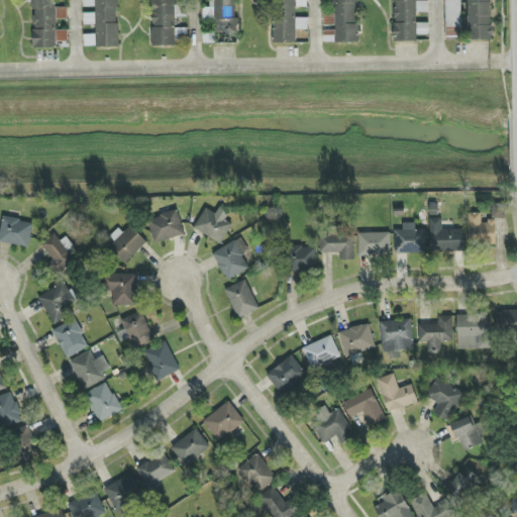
[(33,48),(56,48),(58,41),(67,41),(68,30),(56,30),(56,19),(68,19),(68,8),(56,8),(55,0),(33,0),(34,29),(33,30),(33,48)]
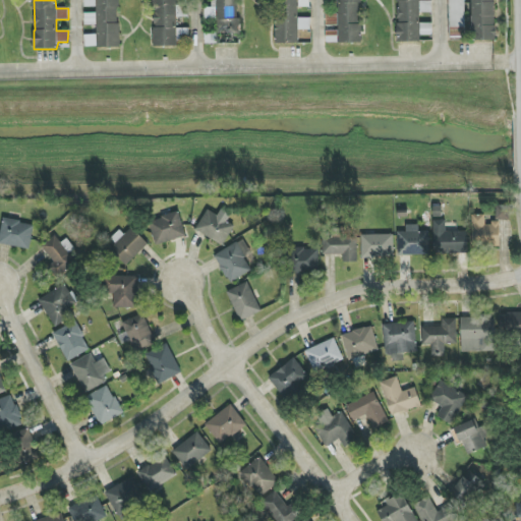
[(118,0),(83,0),(84,7),(96,7),(96,13),(84,13),(84,25),(96,25),(96,35),(84,36),(84,48),(120,47),(118,0)]
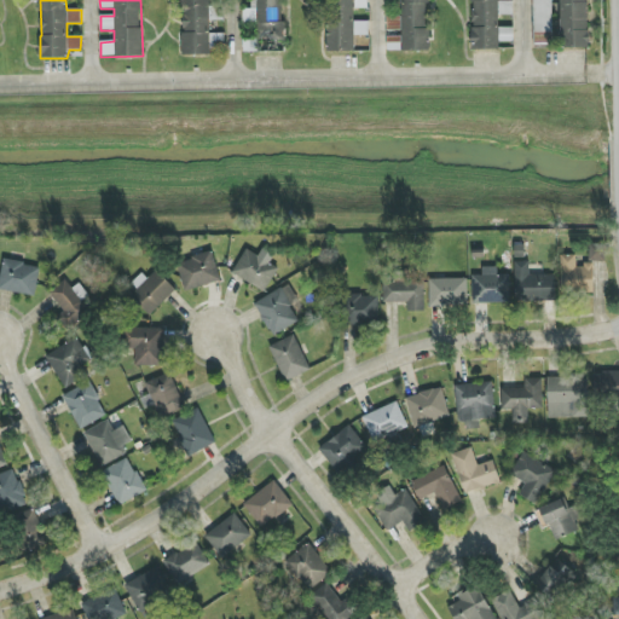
[(209,56),(208,0),(180,0),(181,56),(209,56)]
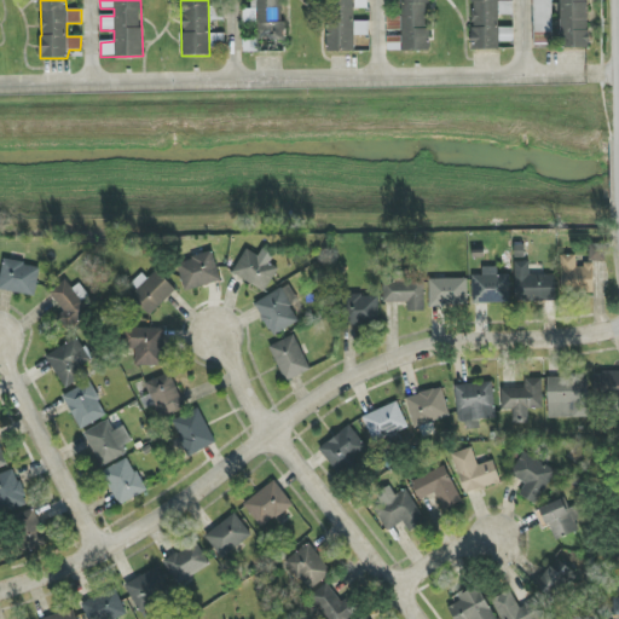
[(284,40),(283,6),(282,0),(252,0),(253,10),(243,10),(243,23),(258,23),(258,40),(284,40)]
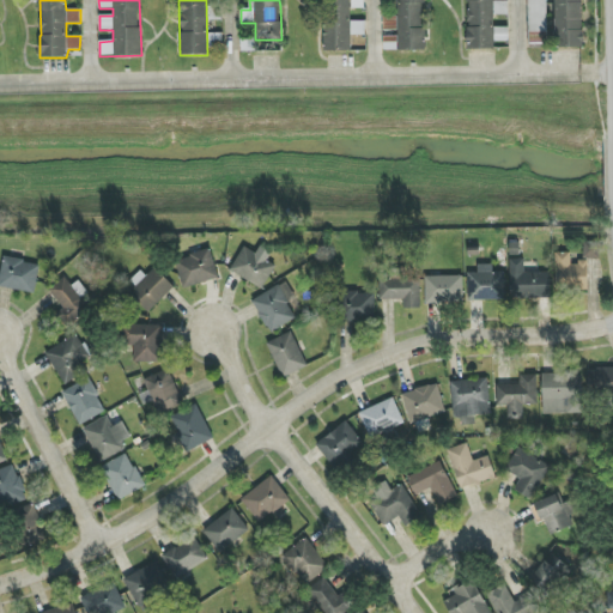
[(322,0),(323,50),(351,50),(351,35),(363,35),(363,22),(350,22),(350,0),(322,0)]
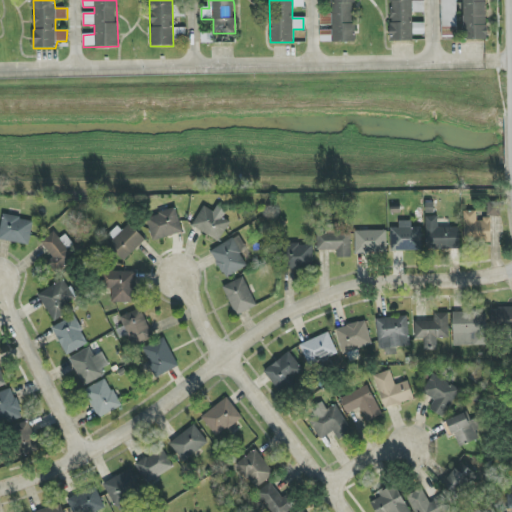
[(331,0),(332,43),(354,43),(353,0),(331,0)]
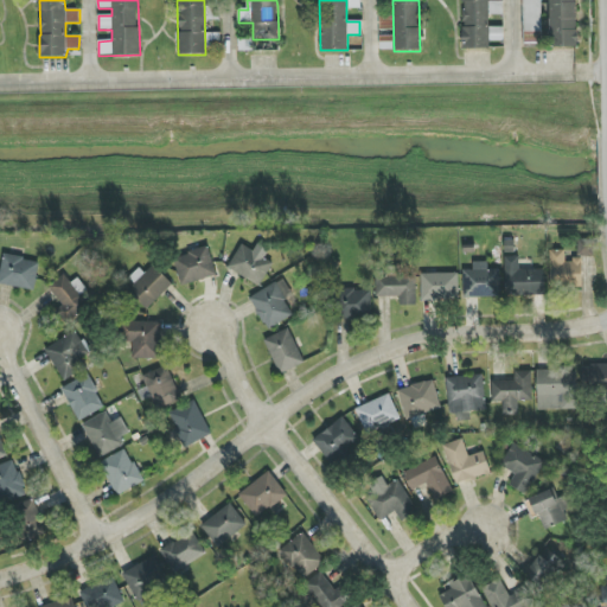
[(487,0),(461,0),(462,49),(490,49),(490,42),(503,42),(503,27),(490,27),(490,16),(504,14),(504,2),(489,2),(487,0)]
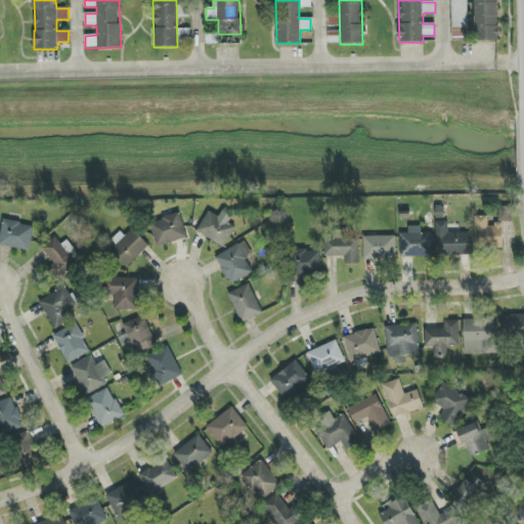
[(467,0),(451,0),(452,37),(468,37),(467,0)]
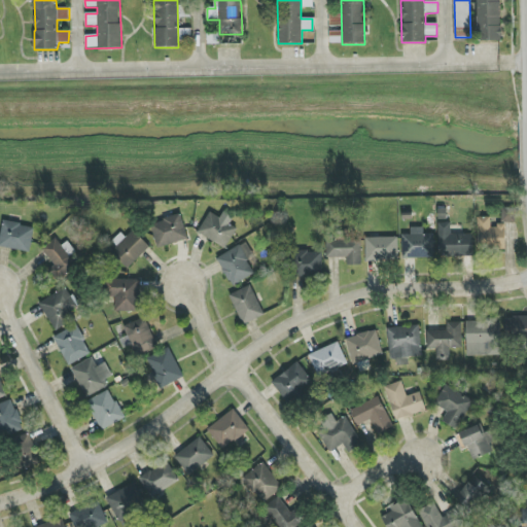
[(477,0),(477,41),(501,41),(500,0),(477,0)]
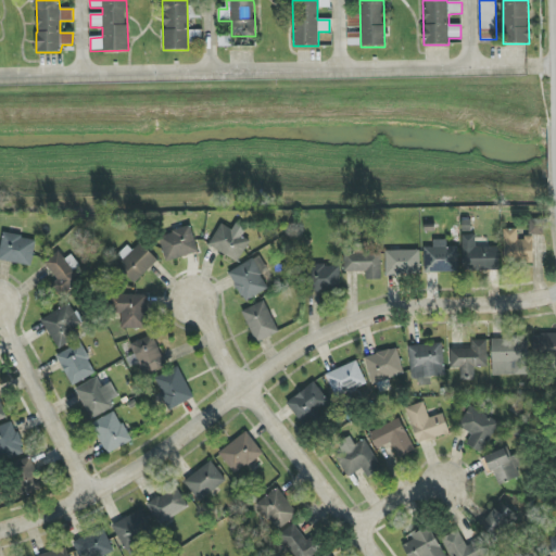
[(349,15),(348,46),(359,46),(361,15),(349,15)]
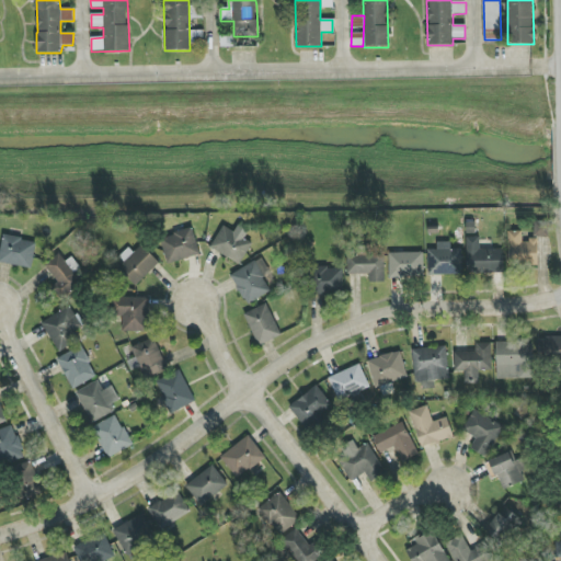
[(252,48),(253,37),(220,36),(220,47),(252,48)]
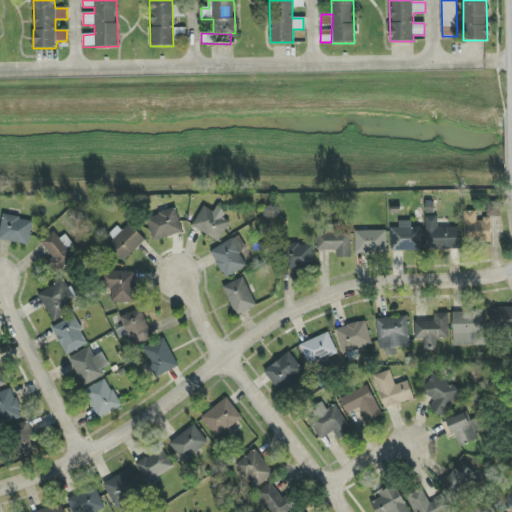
[(487,216),(500,216),(500,202),(487,202),(487,216)]
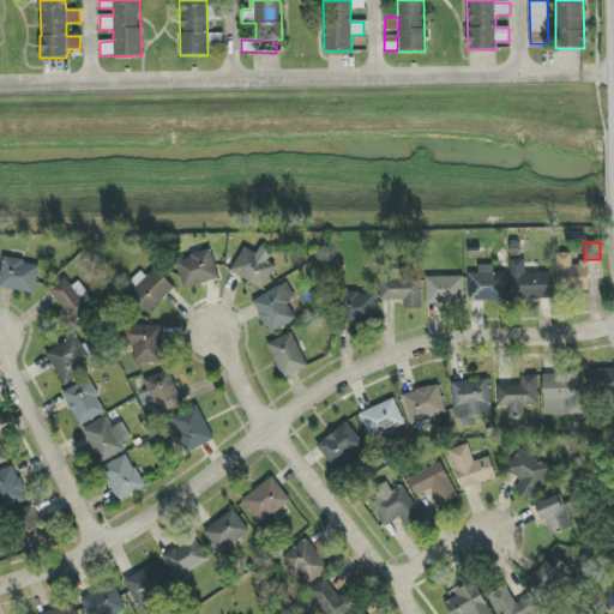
[(230,272),(264,289),(276,265),(244,248),(230,272)]
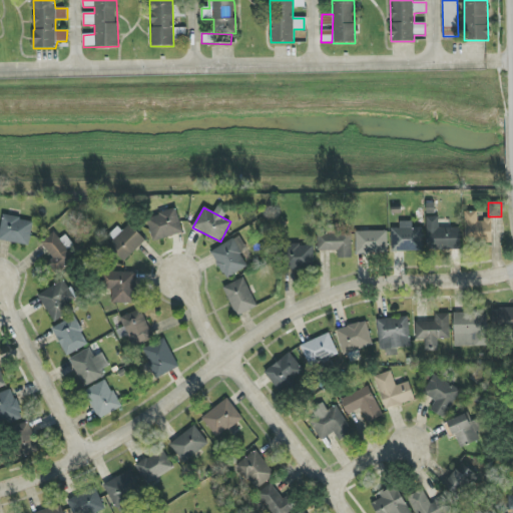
[(153,241),(183,233),(176,209),(146,217),(153,241)]
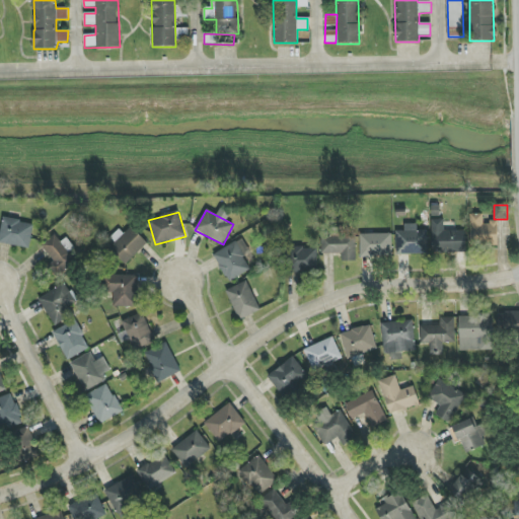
[(483,214),(469,214),(470,246),(499,245),(498,222),(484,222),(483,214)]
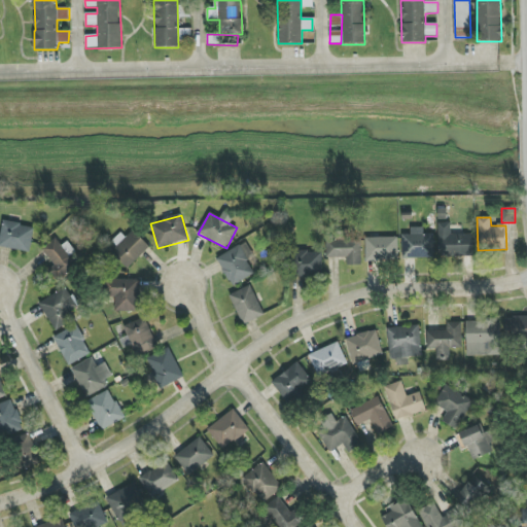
[(0,246),(29,253),(34,227),(3,221),(0,236),(0,246)]
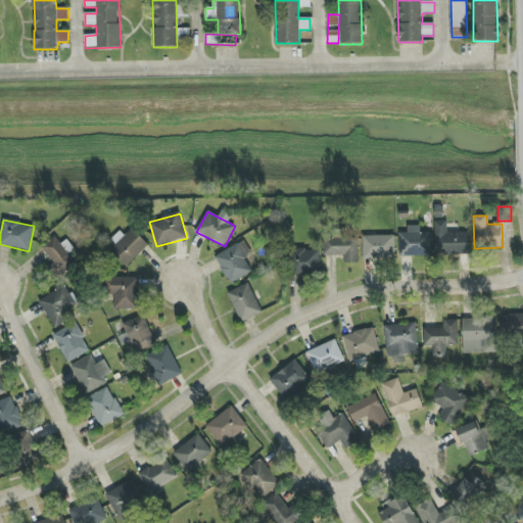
[(468,233),(447,233),(446,222),(434,222),(435,255),(469,254),(468,233)]
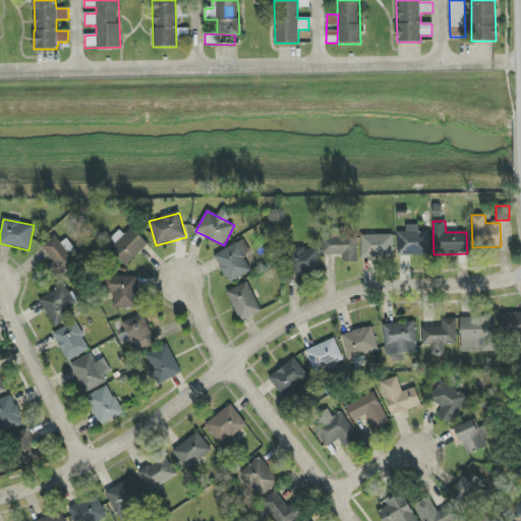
[(397,232),(397,255),(428,256),(428,232),(418,232),(418,225),(406,225),(406,232),(397,232)]
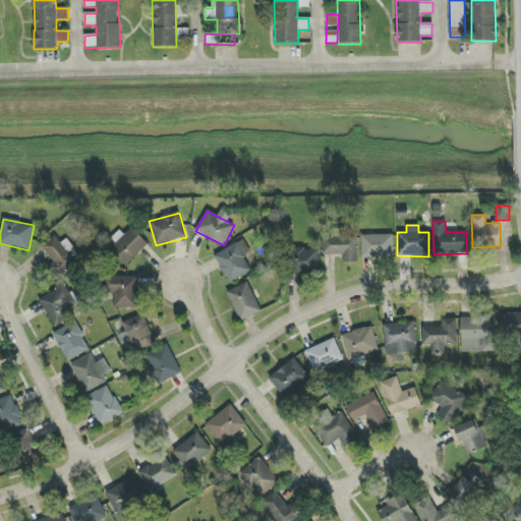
[(126,266),(149,245),(131,228),(124,235),(122,232),(107,246),(126,266)]
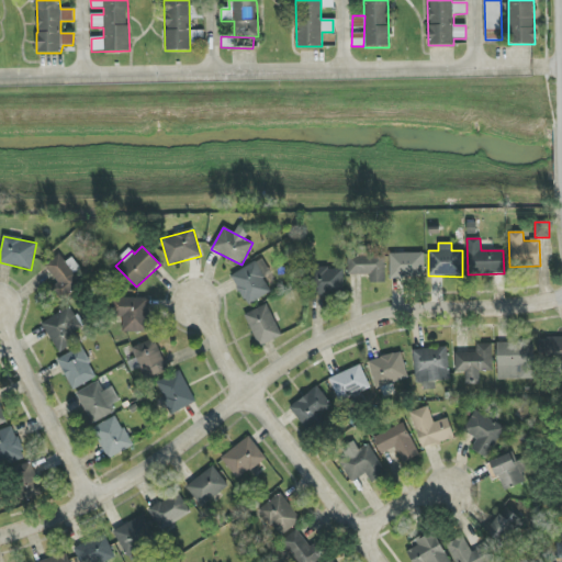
[(348,257),(348,274),(370,276),(370,283),(385,283),(386,256),(373,256),(374,247),(358,247),(358,257),(348,257)]
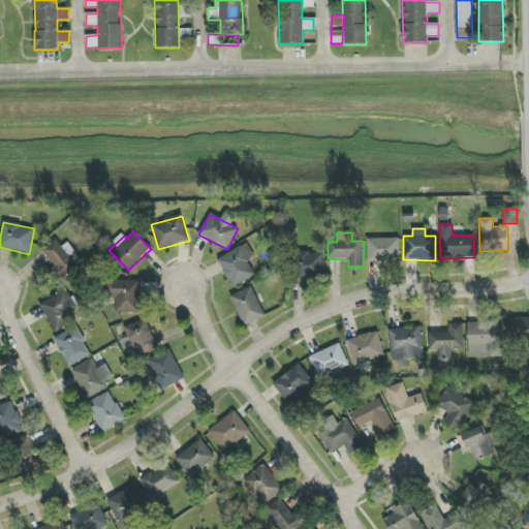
[(367,261),(399,262),(400,239),(367,239),(367,261)]
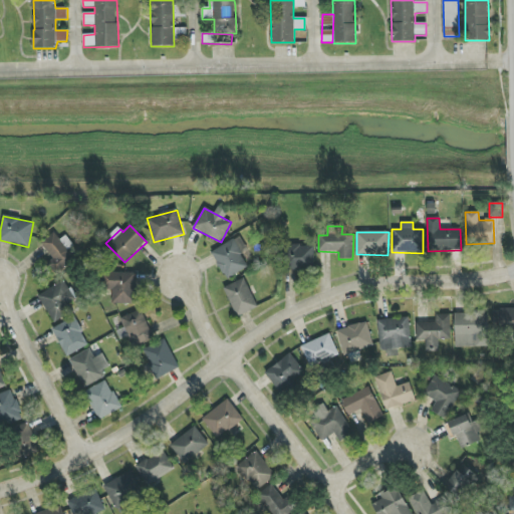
[(59,240),(54,233),(41,243),(53,259),(48,263),(55,273),(79,255),(65,236),(59,240)]
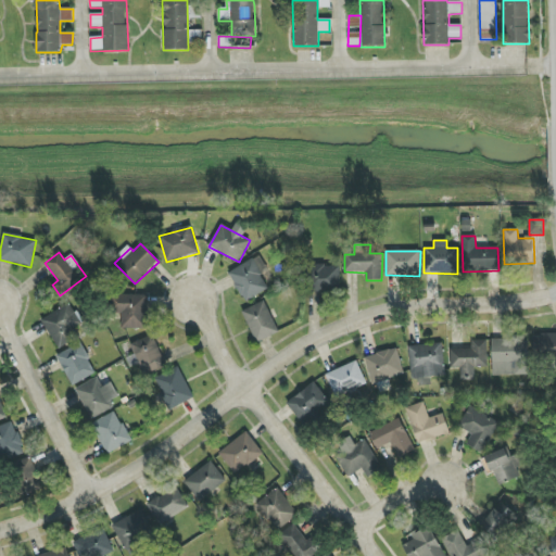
[(244,303),(268,290),(254,260),(228,273),(244,303)]
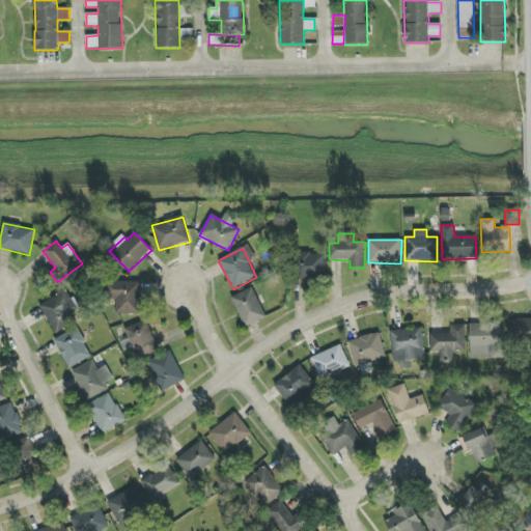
[(292,279),(325,280),(325,253),(294,253),(292,279)]
